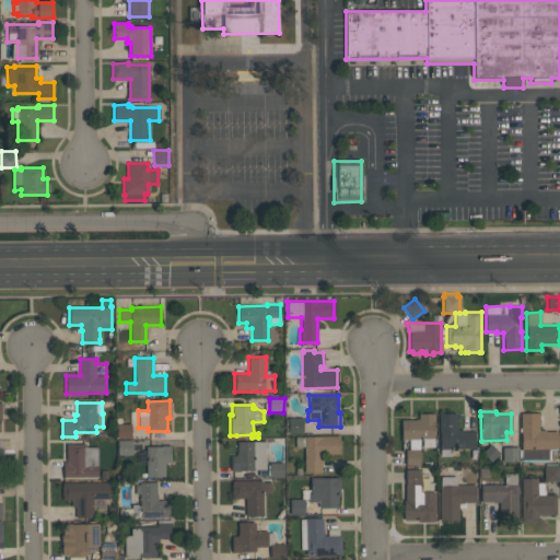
[(420,450),(409,450),(409,440),(401,440),(401,420),(419,420),(419,413),(435,413),(435,423),(433,423),(434,446),(422,446),(422,439),(419,439),(420,450)]
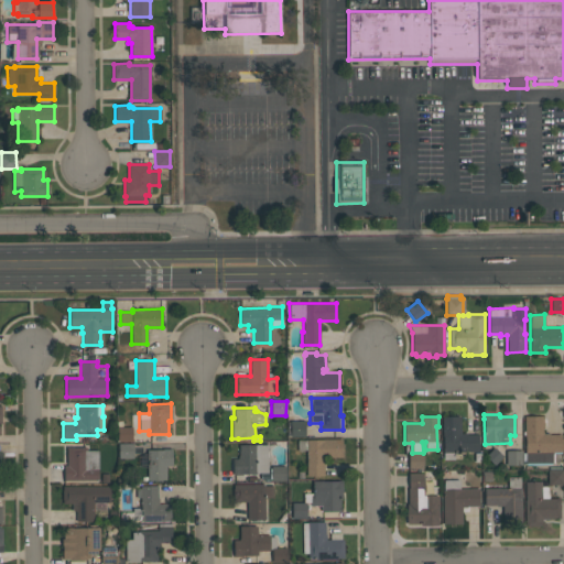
[(478,452),(454,452),(454,459),(443,459),(443,437),(442,437),(442,416),(461,416),(461,433),(467,433),(467,434),(478,434),(478,452)]
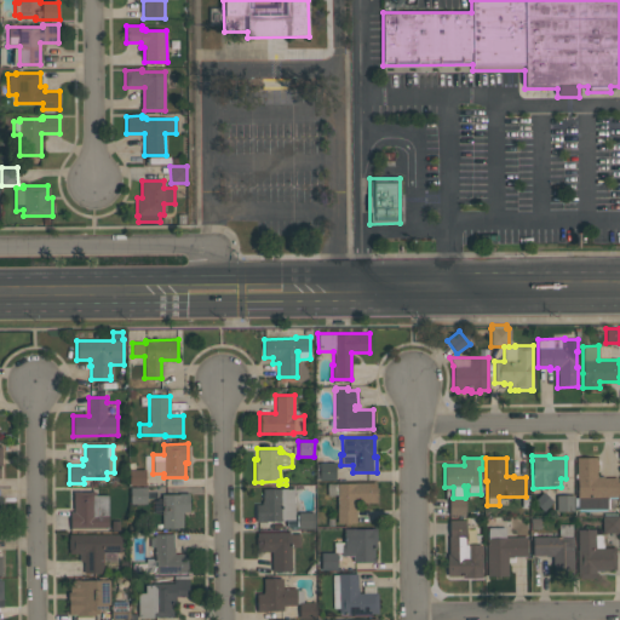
[(596,458),(597,477),(603,477),(603,478),(616,478),(616,482),(619,482),(619,494),(618,494),(618,497),(616,497),(616,499),(609,499),(609,509),(607,509),(607,511),(578,511),(578,510),(574,510),(574,498),(578,498),(577,458),(596,458)]
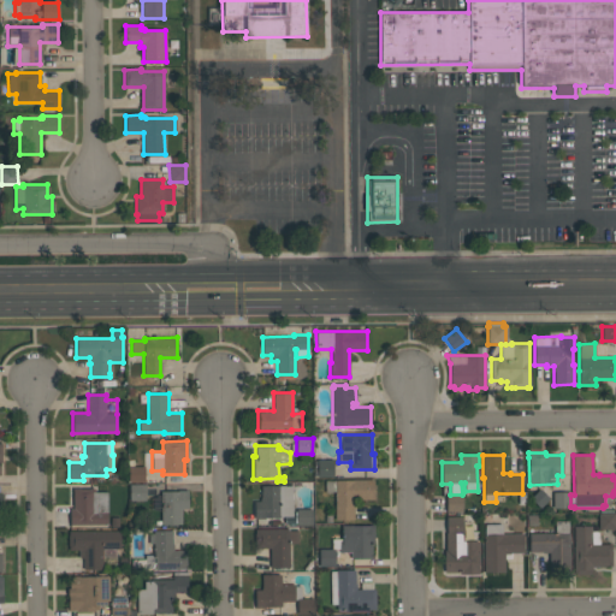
[(333,477),(317,477),(317,460),(333,460),(333,477)]
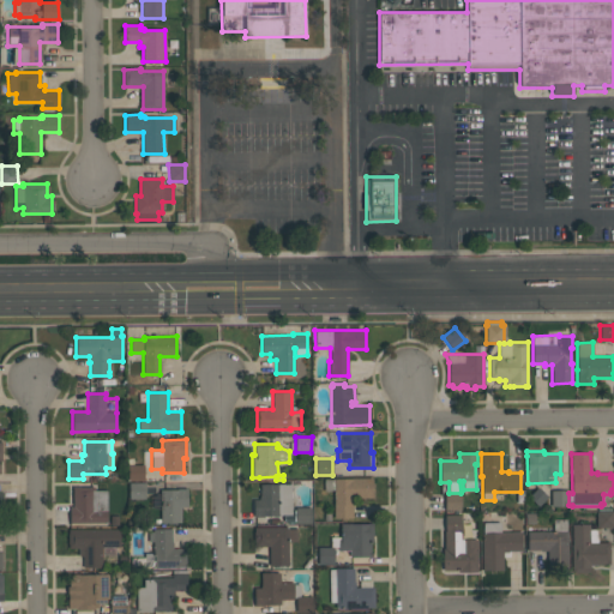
[(144,464),(144,480),(128,481),(128,465),(144,464)]
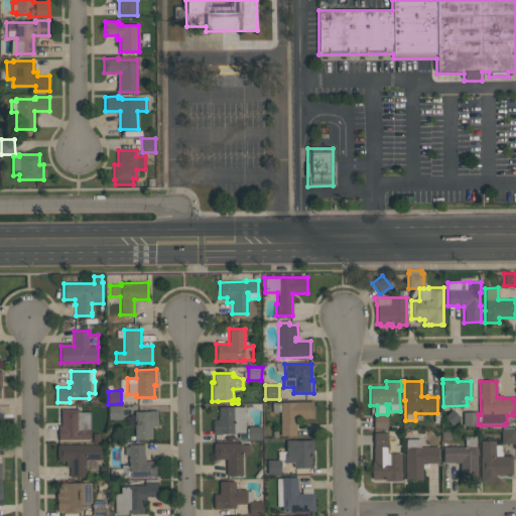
[(312,402),(312,418),(294,418),(294,424),(296,424),(296,435),(280,435),(280,412),(272,412),(272,402),(280,402),(312,402)]
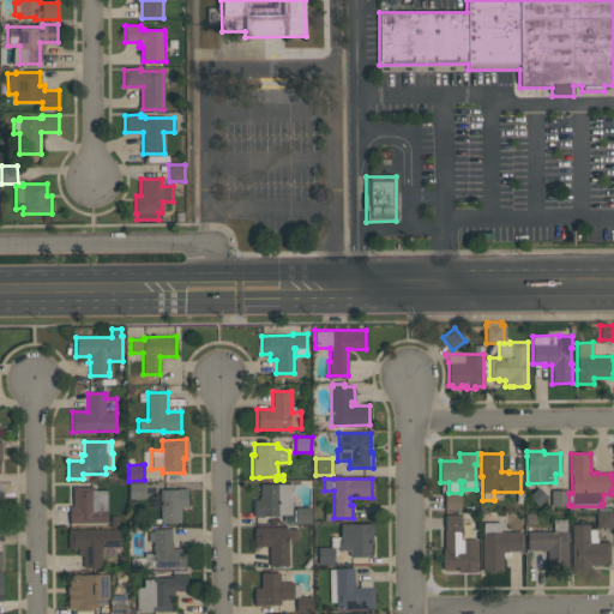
[(145,482),(145,499),(128,499),(128,482),(145,482)]
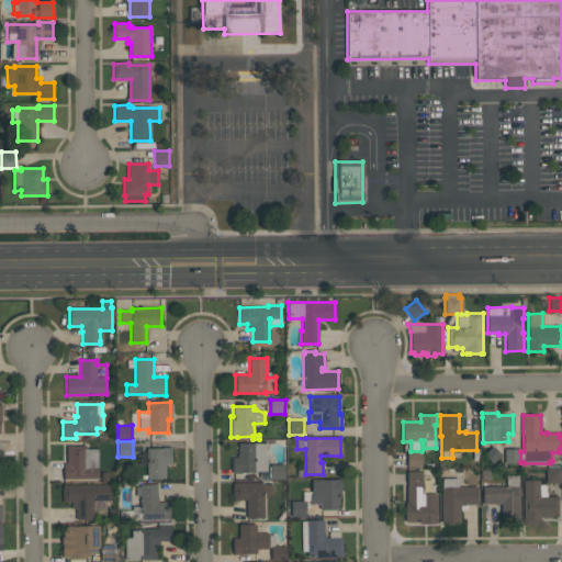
[(238,453),(238,444),(266,442),(267,471),(255,471),(255,472),(232,472),(232,457),(237,457),(237,453),(238,453)]
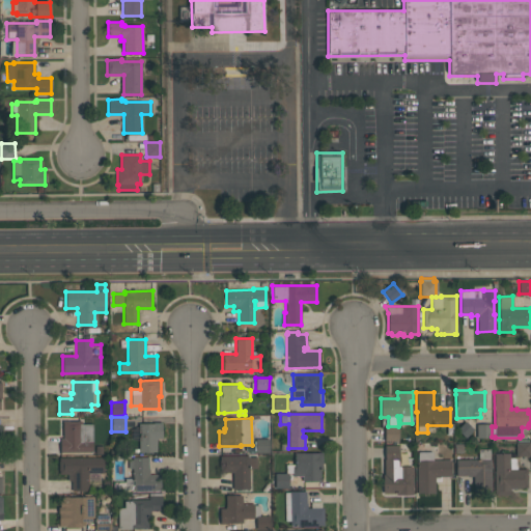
[(92,452),(59,452),(59,438),(62,438),(62,421),(82,420),(82,424),(92,424),(92,452)]
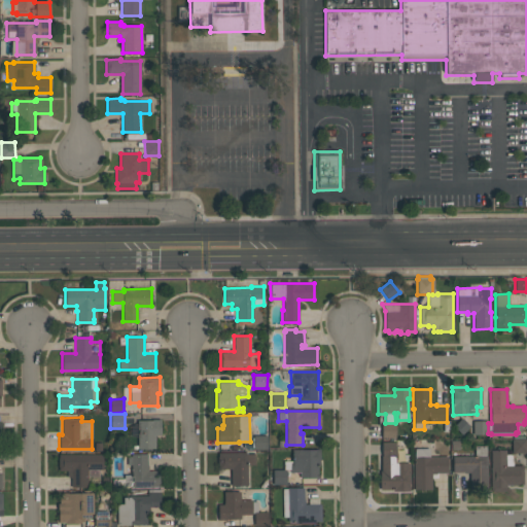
[(470,426),(461,434),(453,426),(461,418),(470,426)]
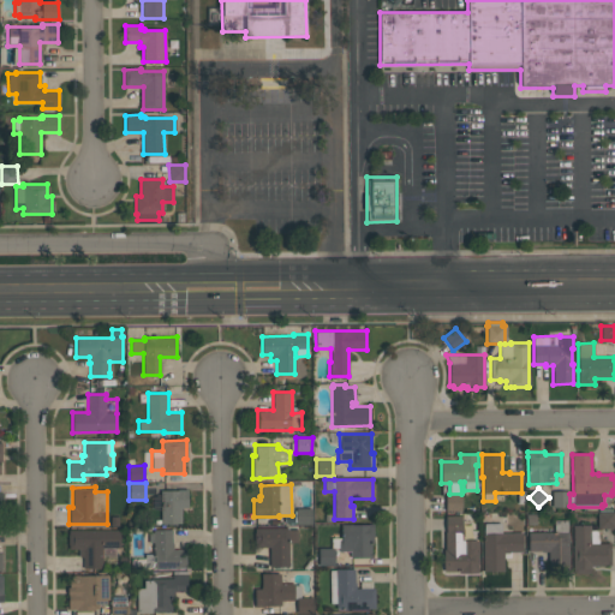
[(187,489),(187,507),(180,507),(181,523),(161,524),(160,490),(178,490),(177,489),(187,489)]
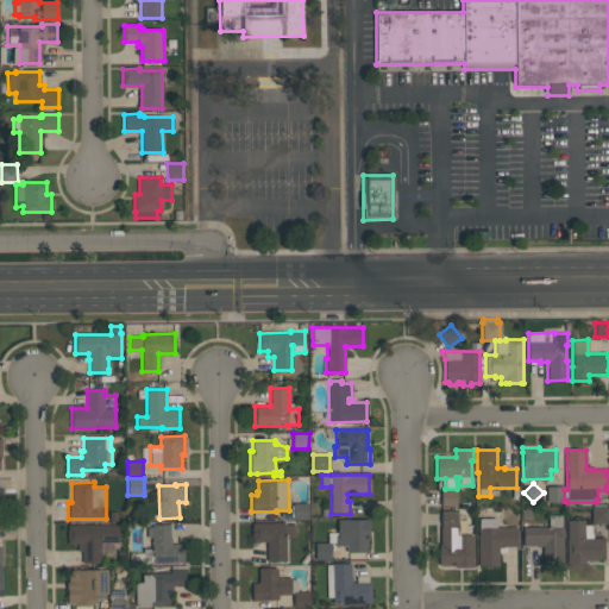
[(564,487),(564,502),(546,502),(546,487),(564,487)]
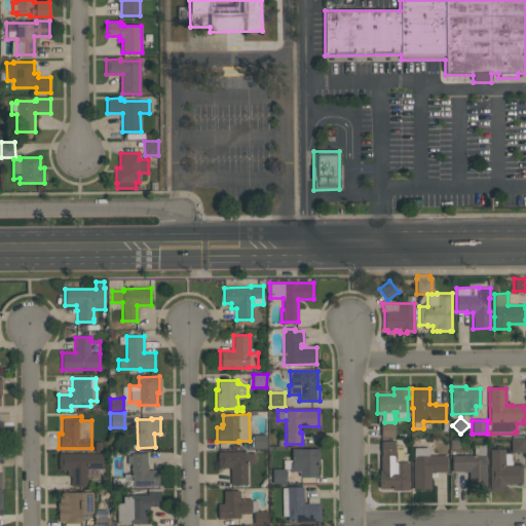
[(380,437),(380,422),(384,422),(395,422),(395,437),(380,437)]
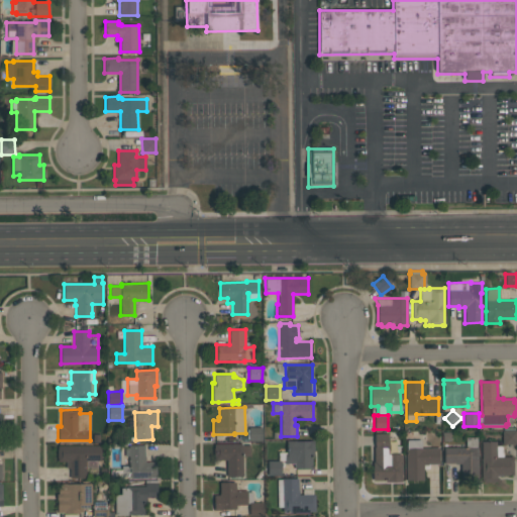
[(248,427),(262,427),(262,440),(248,441),(248,438),(247,438),(247,429),(248,429),(248,427)]
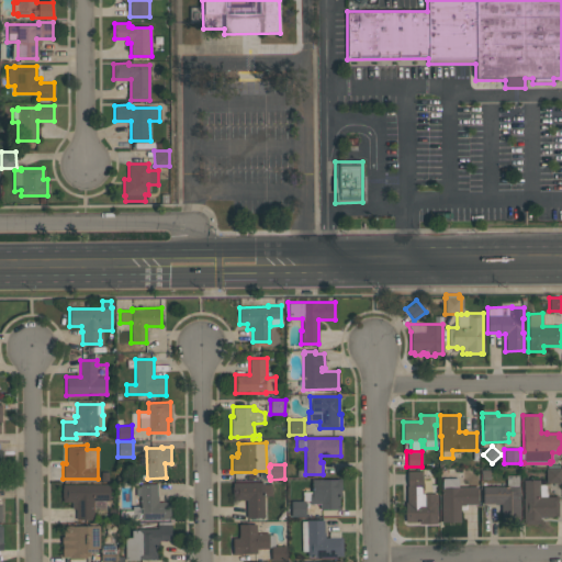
[(546,483),(546,470),(546,468),(561,468),(561,469),(561,483),(546,483)]
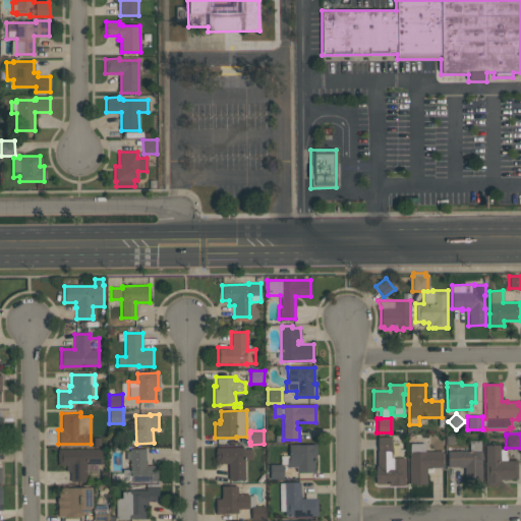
[(405,458),(405,484),(389,485),(389,483),(375,483),(375,465),(377,465),(377,451),(378,451),(378,437),(391,437),(391,451),(392,451),(392,458),(405,458)]
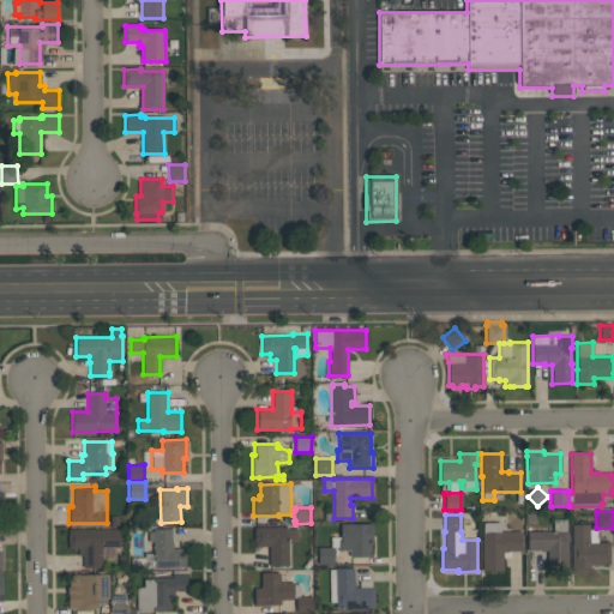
[(567,519),(567,567),(547,567),(547,551),(540,552),(540,549),(528,551),(528,531),(553,531),(553,519),(567,519)]
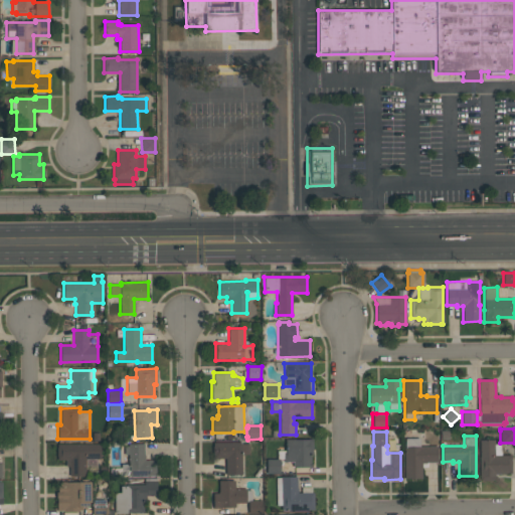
[(404,440),(406,438),(418,438),(419,440),(419,446),(438,446),(438,462),(426,462),(426,463),(421,463),(421,478),(404,478),(404,447),(405,447),(404,440)]
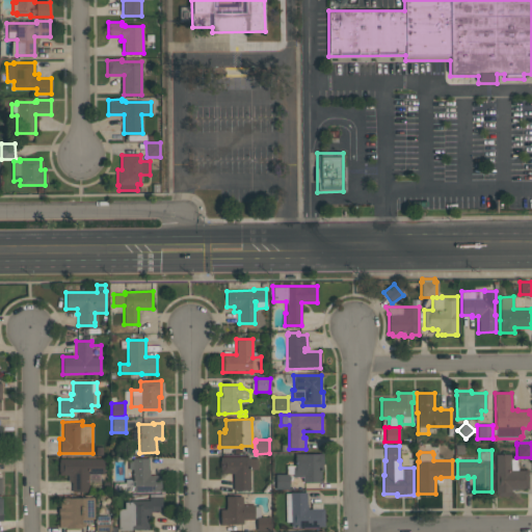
[(322,453),(323,470),(321,470),(321,482),(302,482),(302,477),(293,477),(293,474),(289,474),(287,474),(286,466),(295,466),(295,453),(303,453),(303,454),(319,454),(319,453),(322,453)]
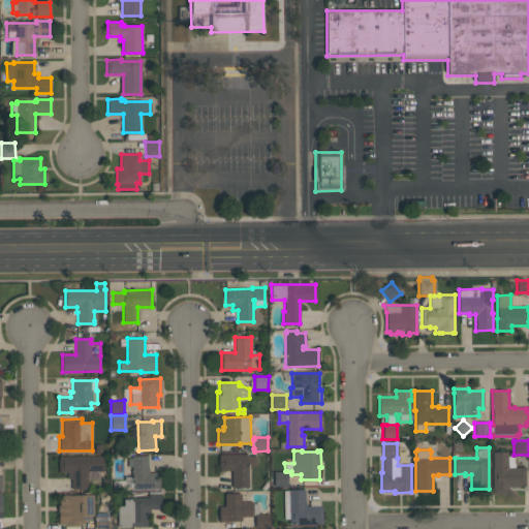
[(492,493),(492,469),(493,469),(493,452),(507,452),(507,457),(515,456),(515,467),(525,467),(525,487),(508,487),(508,493),(492,493)]
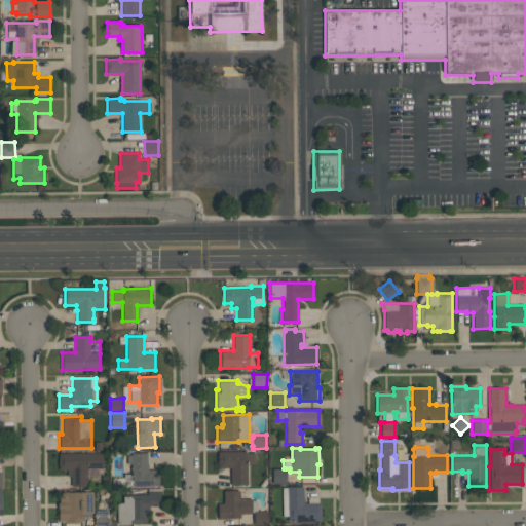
[(218,451),(247,451),(247,452),(254,452),(254,463),(247,463),(247,484),(231,484),(230,467),(218,468),(217,455),(218,455),(218,451)]
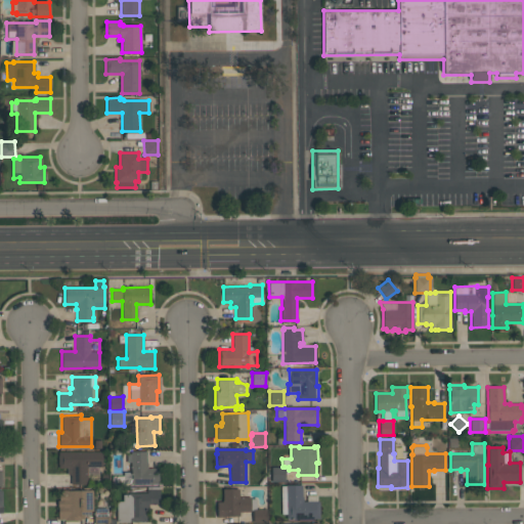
[(71,484),(71,475),(67,475),(67,468),(58,468),(58,464),(57,464),(57,454),(58,454),(58,451),(102,451),(102,467),(87,467),(87,484),(71,484)]
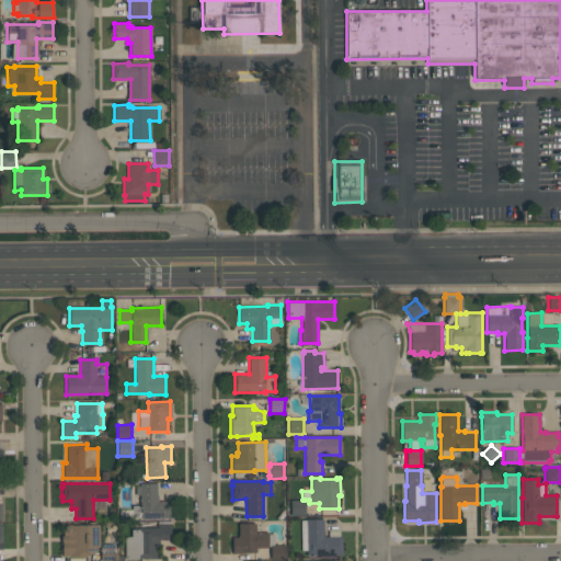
[(170,517),(140,518),(140,517),(119,517),(119,510),(132,510),(132,505),(139,504),(139,495),(136,495),(135,485),(139,485),(139,483),(157,483),(157,495),(158,495),(158,501),(170,501),(170,517)]
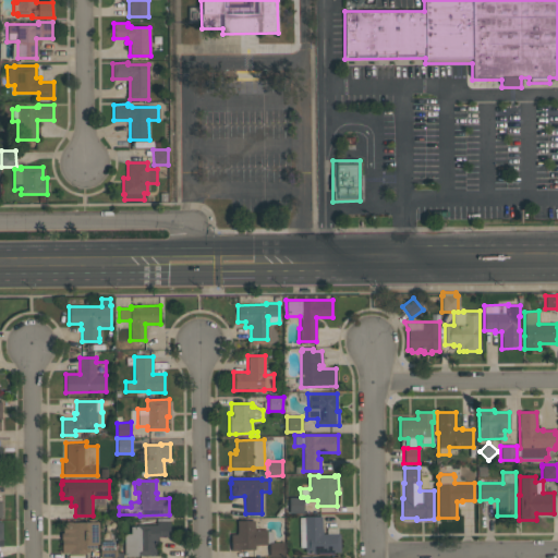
[(303,497),(303,512),(289,512),(289,497),(301,497),(303,497)]
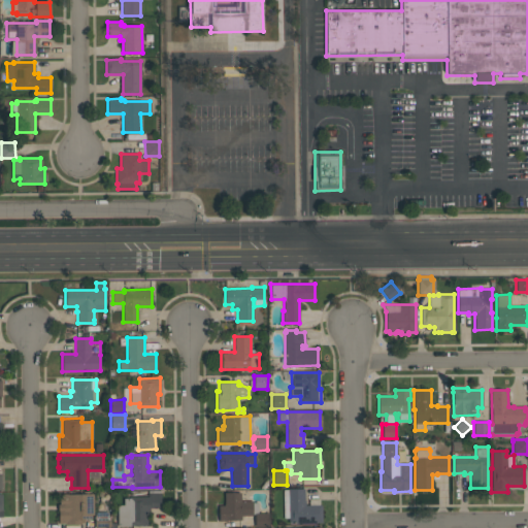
[(283,489),(288,489),(304,488),(304,500),(305,500),(305,504),(309,504),(309,499),(319,499),(320,504),(322,504),(322,523),(289,523),(288,518),(284,518),(283,489)]
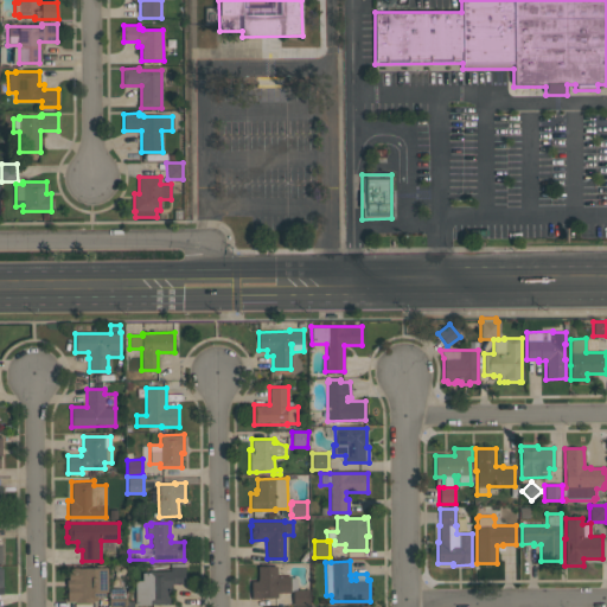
[(168,604),(149,604),(149,605),(135,605),(135,582),(136,580),(142,580),(142,573),(148,573),(148,572),(170,570),(170,563),(184,563),(184,583),(172,583),(172,588),(167,588),(167,595),(168,595),(168,604)]
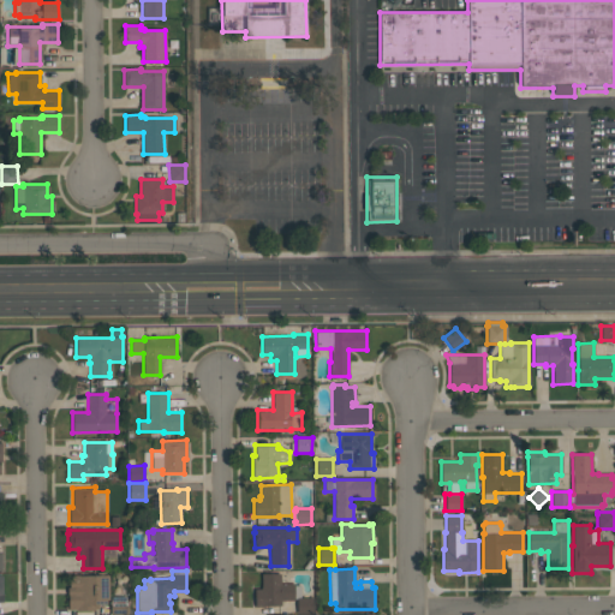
[(294,598),(294,601),(281,601),(281,605),(255,605),(255,589),(261,589),(261,586),(262,586),(261,574),(281,573),(281,583),(294,583),(294,585),(300,585),(300,597),(297,597),(297,598),(294,598)]
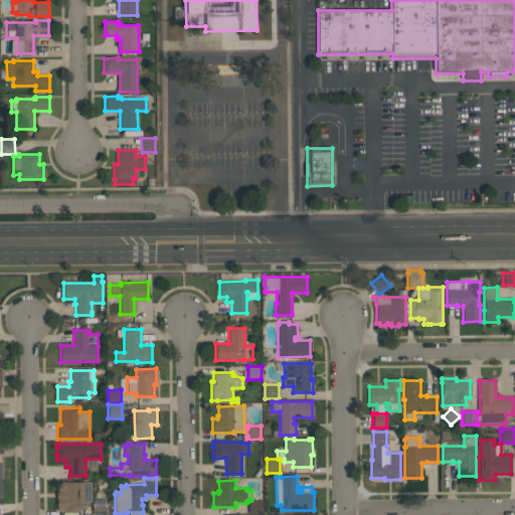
[(91,481),(91,502),(89,502),(89,506),(82,506),(82,510),(79,510),(79,511),(63,511),(63,510),(57,510),(57,497),(56,497),(56,492),(57,492),(57,481),(64,481),(64,482),(88,482),(88,481),(91,481)]
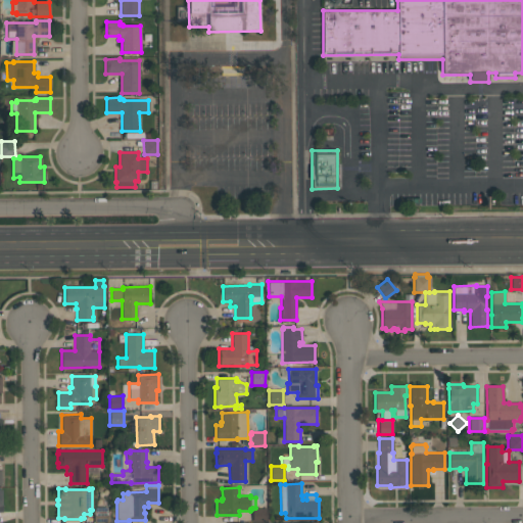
[(266,521),(252,522),(252,509),(252,508),(255,508),(266,508),(266,521)]
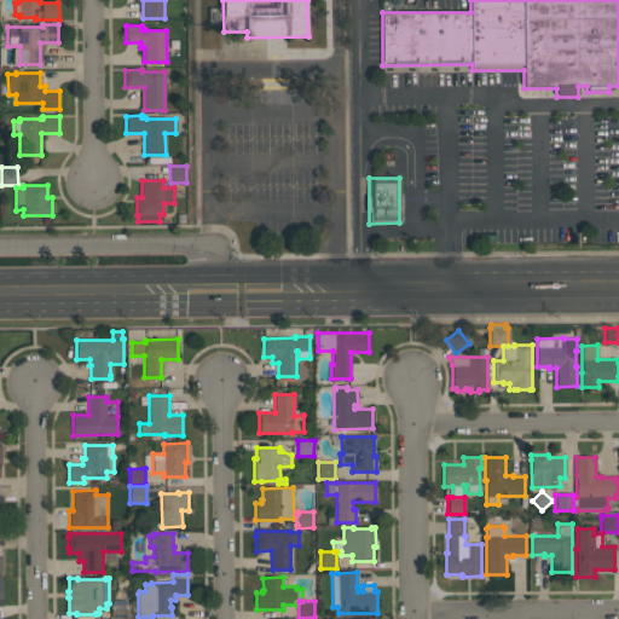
[(127,605),(128,605),(128,618),(127,618),(111,618),(110,603),(127,603),(127,605)]
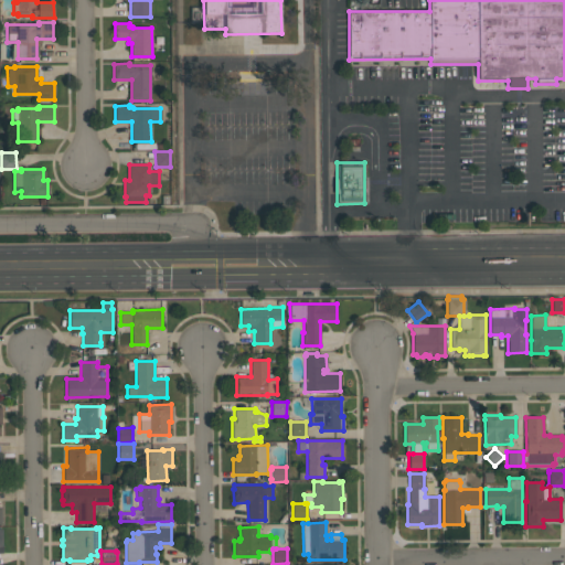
All buildings are outlined.
